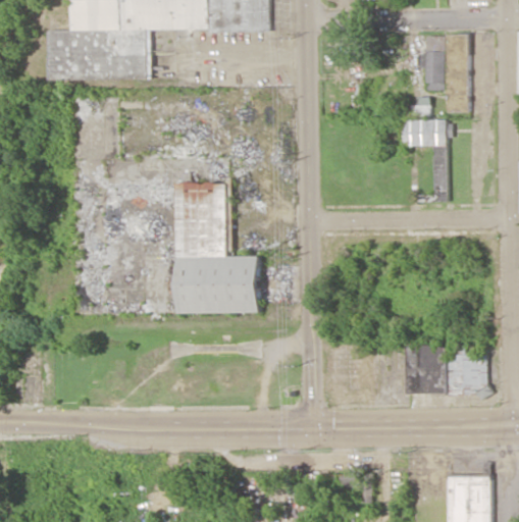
[(71,0),(72,30),(50,30),(50,80),(152,79),(152,31),(269,30),(268,0),(71,0)]
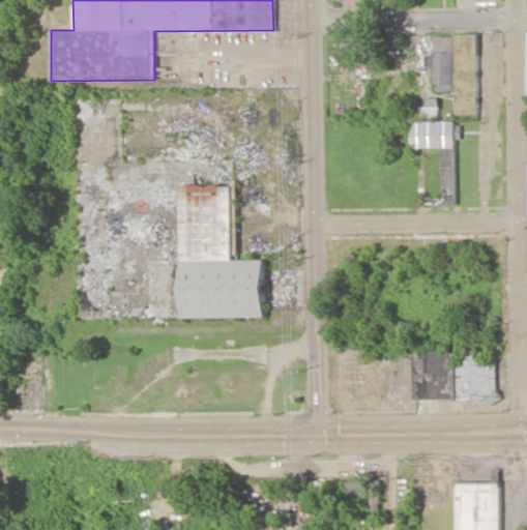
[(475,34),(454,34),(456,114),(476,114),(475,34)]
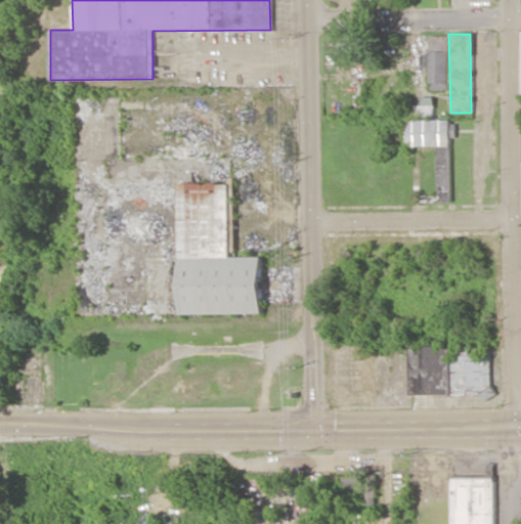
[(428,90),(447,90),(448,36),(428,36),(428,54),(422,54),(422,68),(428,68),(428,90)]
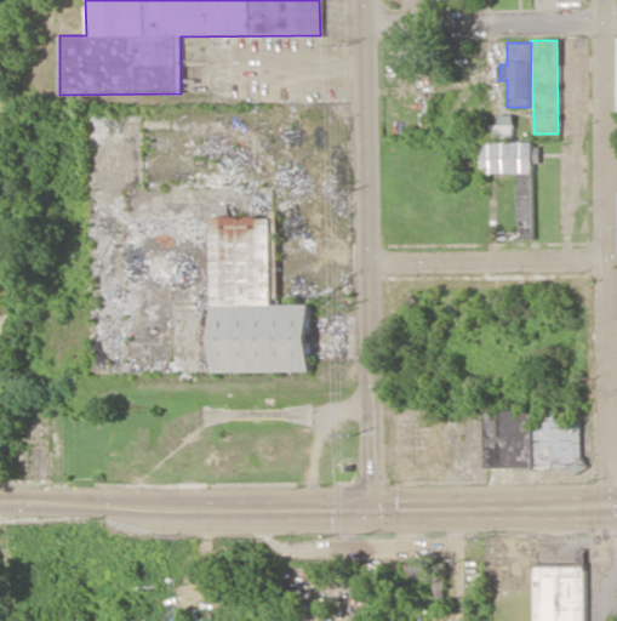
[(512,138),(513,115),(498,115),(498,125),(491,124),(491,137),(512,138)]
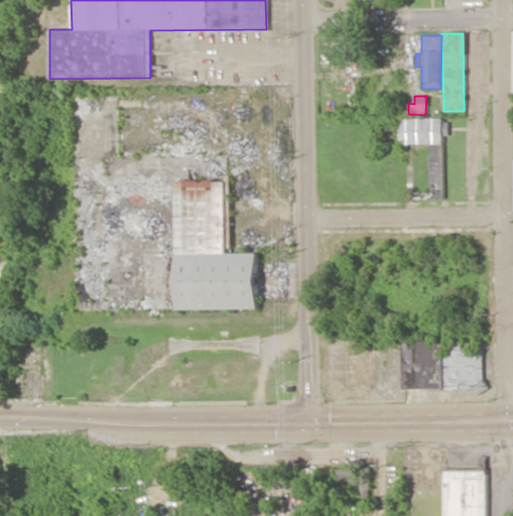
[(399,119),(400,144),(429,143),(430,198),(442,198),(441,135),(447,135),(447,118),(399,119)]
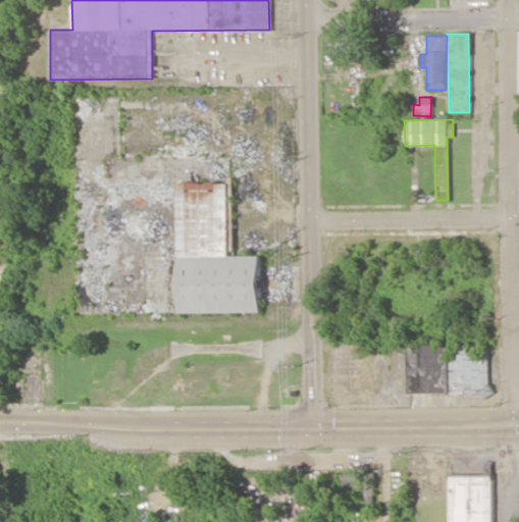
[(179,313),(260,312),(260,255),(229,256),(228,183),(178,183),(179,313)]
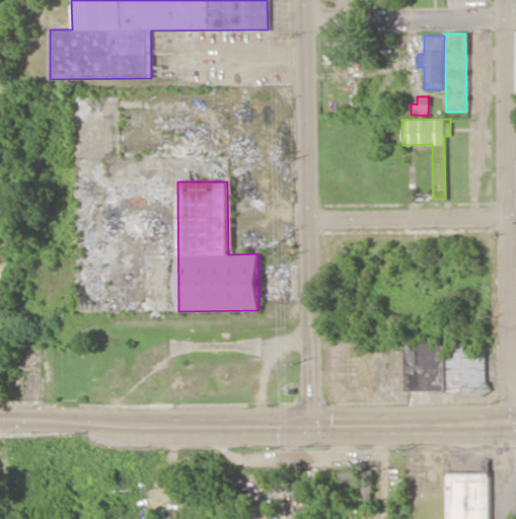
[(485,353),(445,353),(445,343),(406,343),(404,391),(485,391),(485,353)]
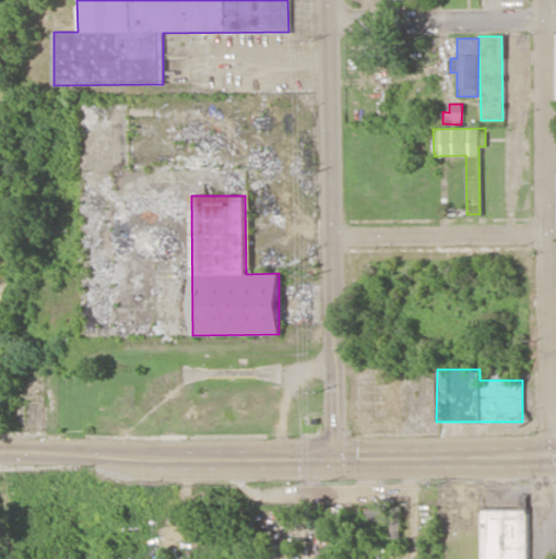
[(524,558),(525,509),(480,509),(478,558),(524,558)]
